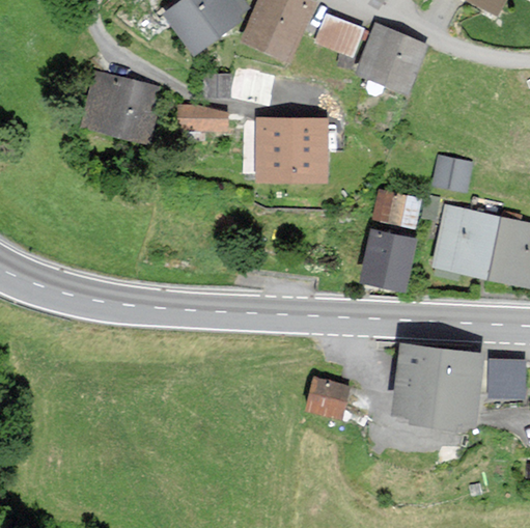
[(233,0),(180,0),(166,10),(194,51),(245,16),(233,0)]
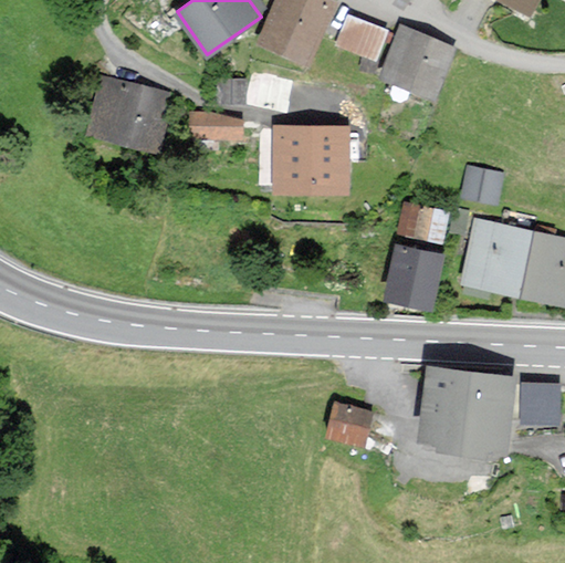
[(327,0),(276,0),(259,42),(309,63),(334,3),(327,0)]
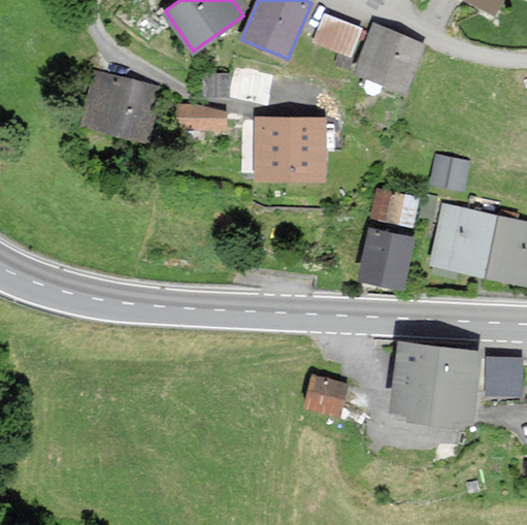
[(463,0),(493,15),(501,0),(463,0)]
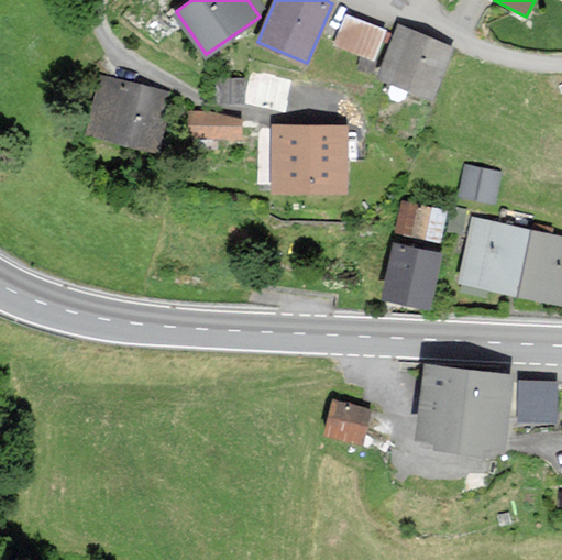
[(342,17),(332,42),(374,58),(384,32),(342,17)]
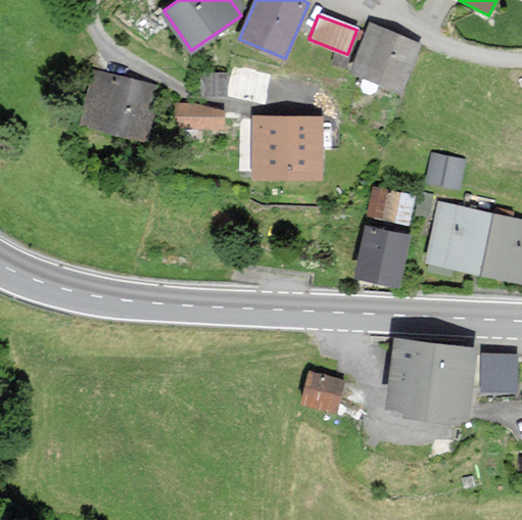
[(420,47),(369,27),(351,73),(401,92),(420,47)]
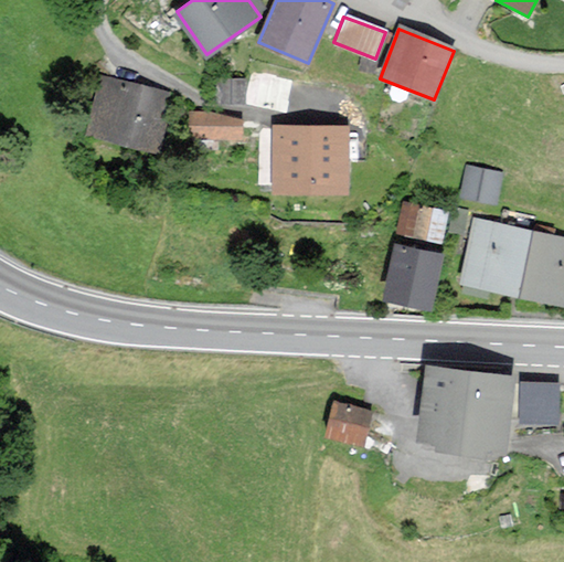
[(294,81),(249,71),(242,104),(286,114),(294,81)]
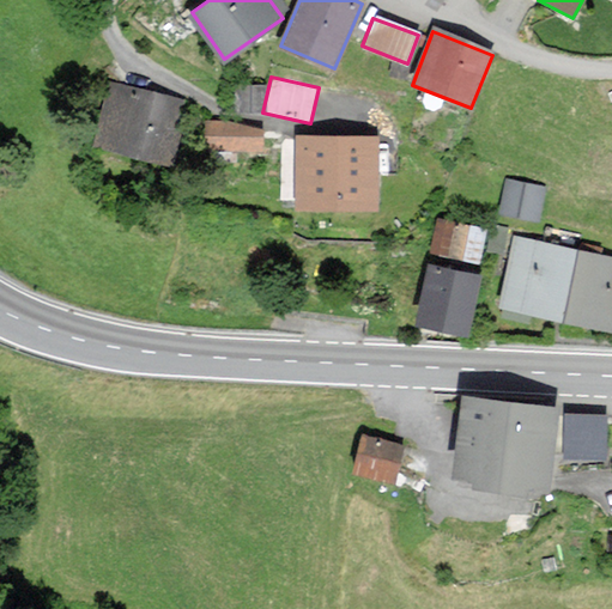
[(179,101),(107,83),(91,141),(164,160),(179,101)]
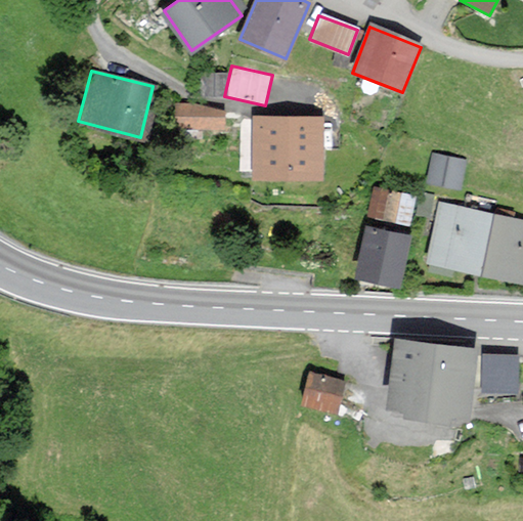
[(219,72),(205,72),(205,90),(219,89),(219,72)]
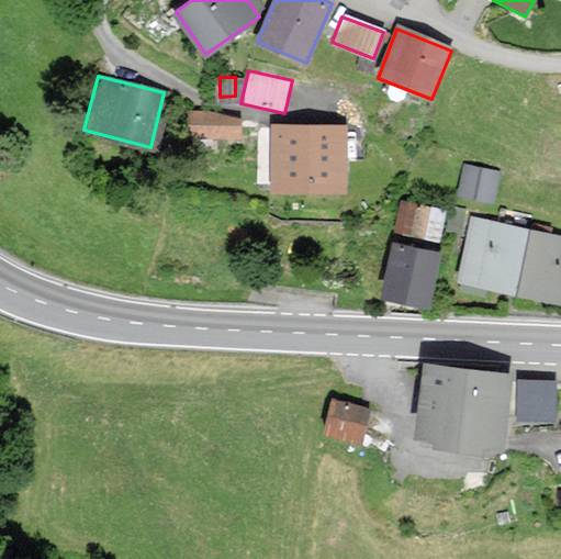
[(245,121),(188,118),(187,134),(244,137),(245,121)]
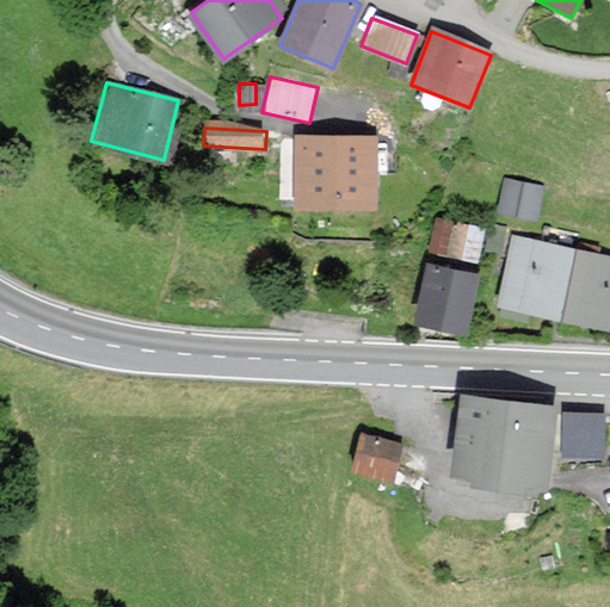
[(380,138),(294,137),(293,200),(379,200),(380,138)]
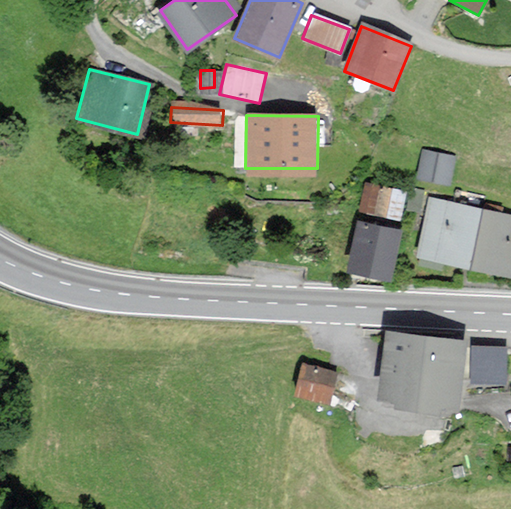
[(425,155),(421,175),(449,180),(452,159),(425,155)]
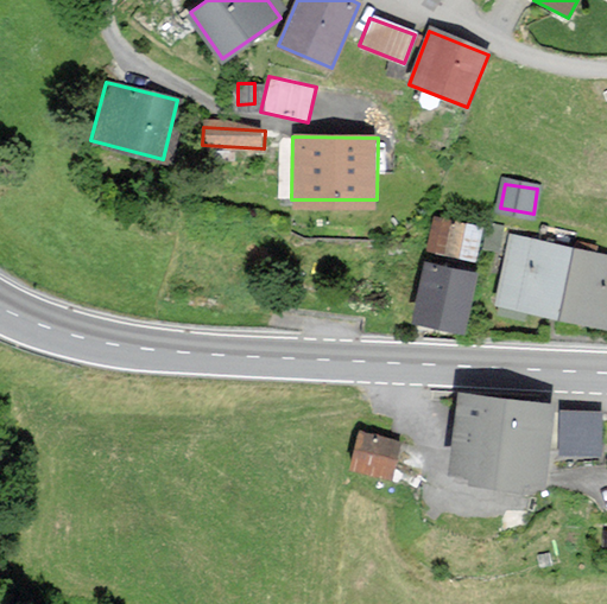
[(434,220),(427,249),(479,259),(482,229),(434,220)]
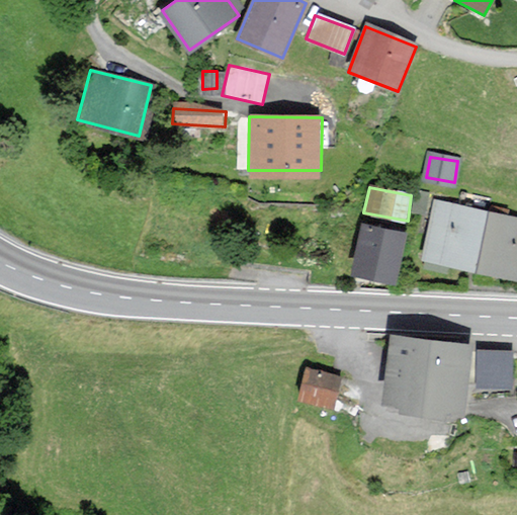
[(487,210),(433,199),(420,259),(474,270),(487,210)]
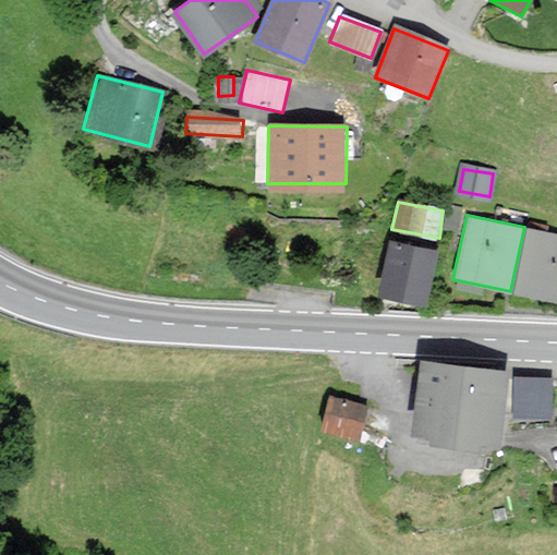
[(556,233),(524,227),(510,291),(556,301),(556,233)]
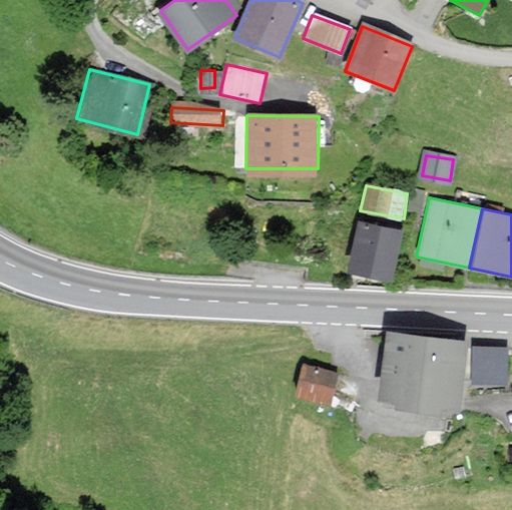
[(403,230),(357,220),(347,267),(392,277),(403,230)]
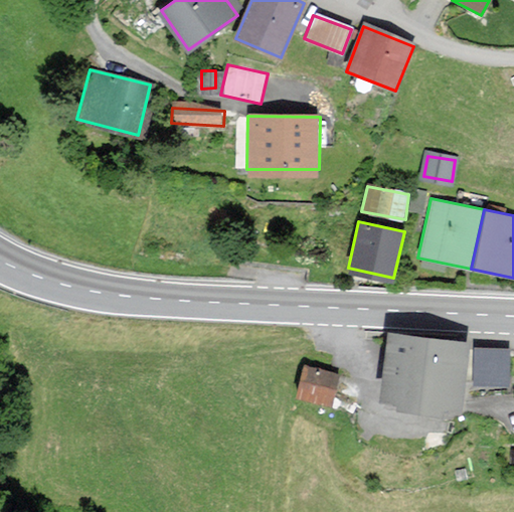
[(466,341),(392,334),(385,391),(399,393),(398,402),(437,406),(437,401),(460,403),(466,341)]
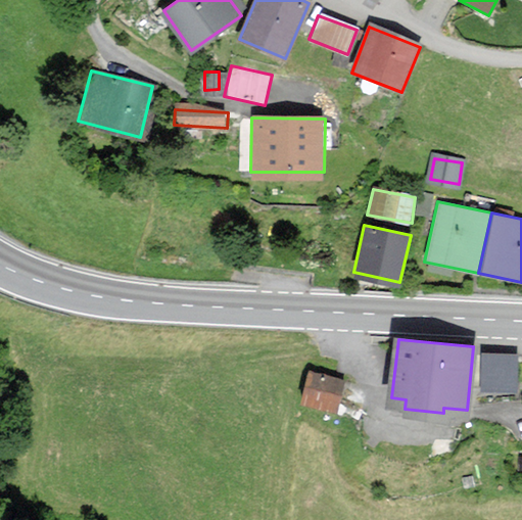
[(514,358),(482,358),(482,387),(513,387),(514,358)]
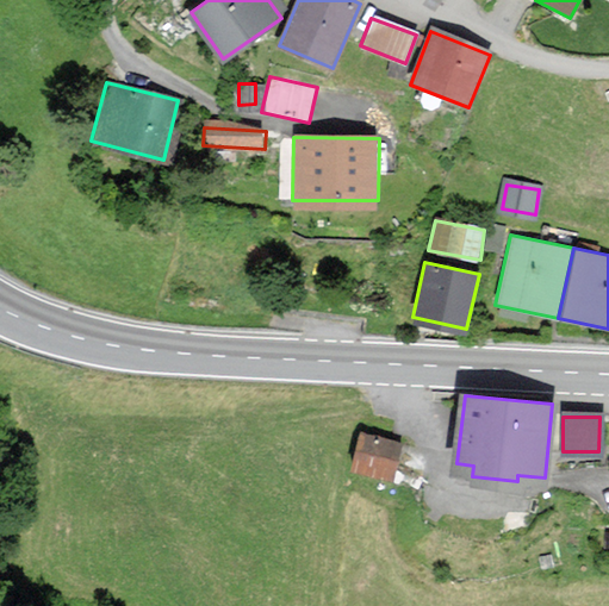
[(401,443),(362,433),(354,468),(392,476),(401,443)]
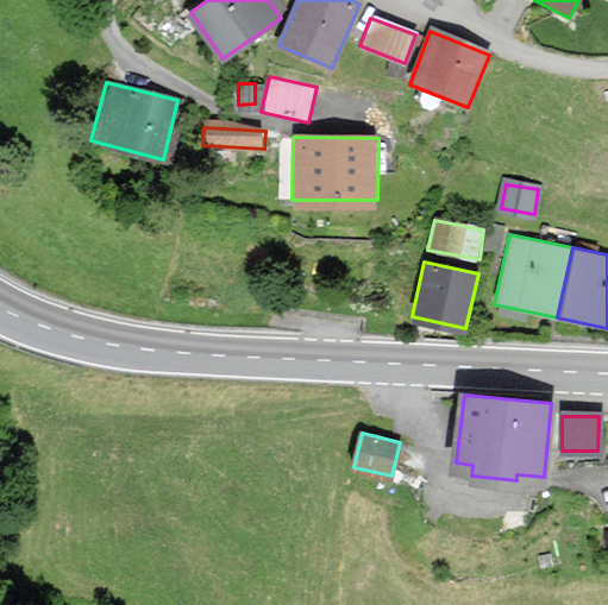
All buildings are outlined.
